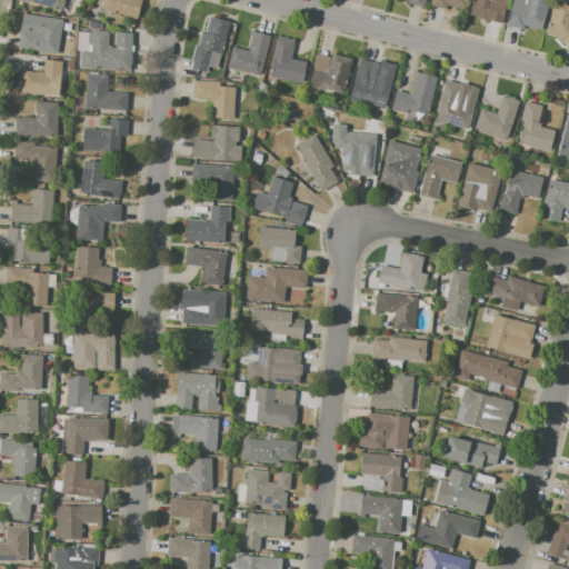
[(22,0),(65,0),(62,10),(22,1),(22,0)]
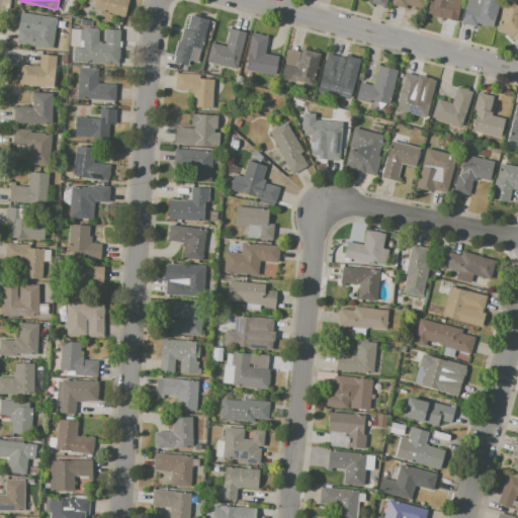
[(128,0),(124,16),(94,8),(96,1),(92,0),(128,0)]
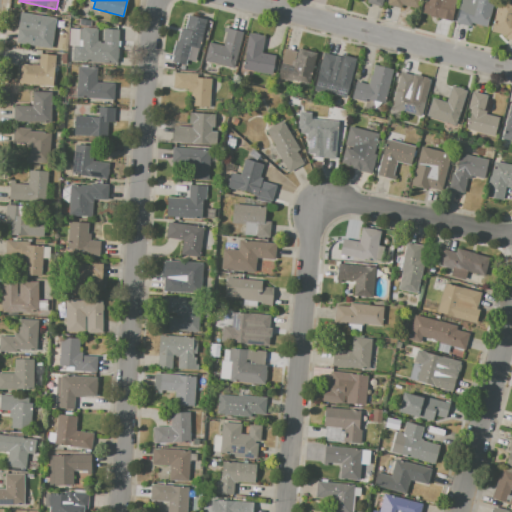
[(420,0),(418,9),(402,5),(401,8),(387,5),(388,0),(420,0)]
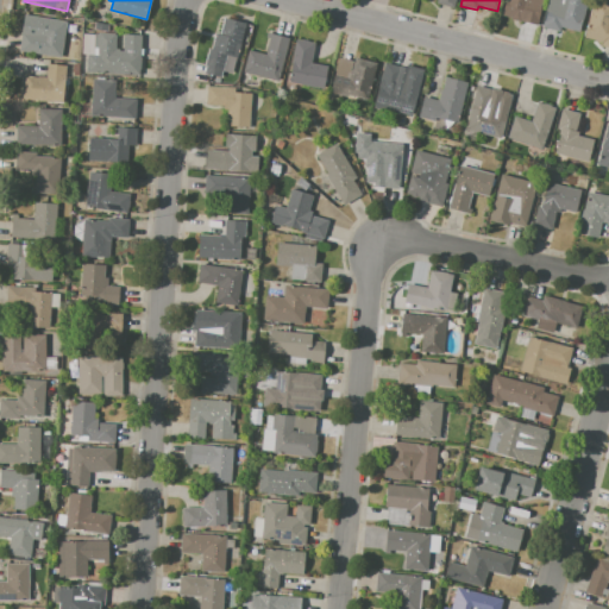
[(504,0),(542,0),(537,24),(501,16),(504,0)]
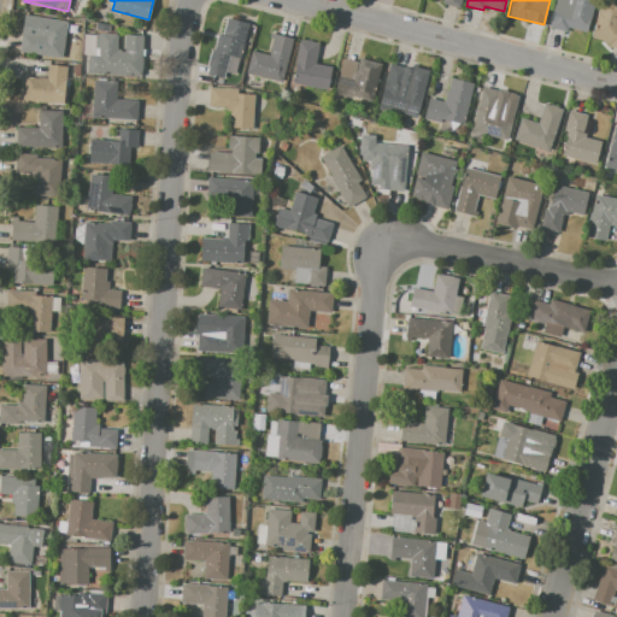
[(556,0),(595,0),(588,34),(568,28),(566,33),(550,28),(556,0)]
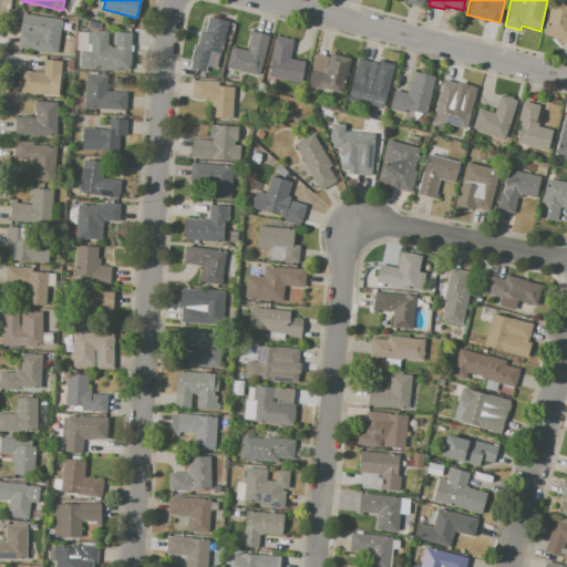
[(553,0),(558,0),(566,1),(566,45),(562,44),(563,40),(545,35),(553,0)]
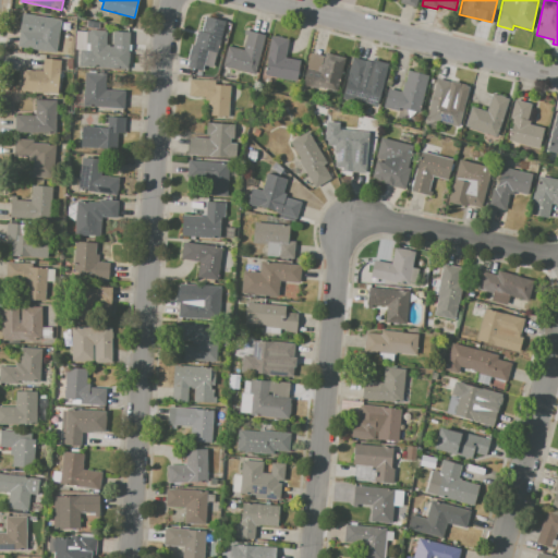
[(22,13),(61,20),(56,52),(36,49),(38,34),(36,34),(33,33),(32,38),(34,38),(32,49),(17,47),(20,32),(19,32),(22,13)]
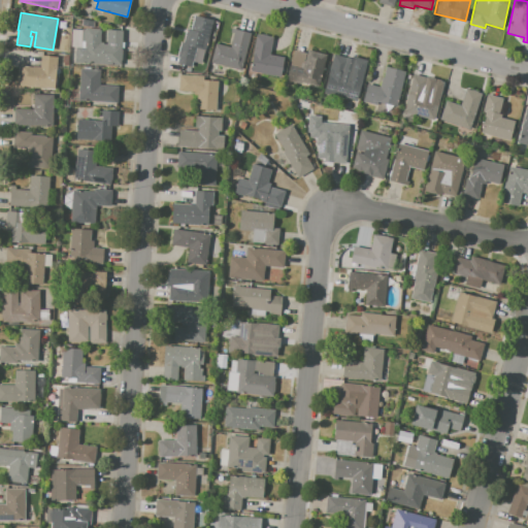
[(194,15),(212,20),(205,51),(196,47),(191,66),(176,63),(178,57),(176,57),(180,41),(183,42),(187,28),(190,29),(194,15)]
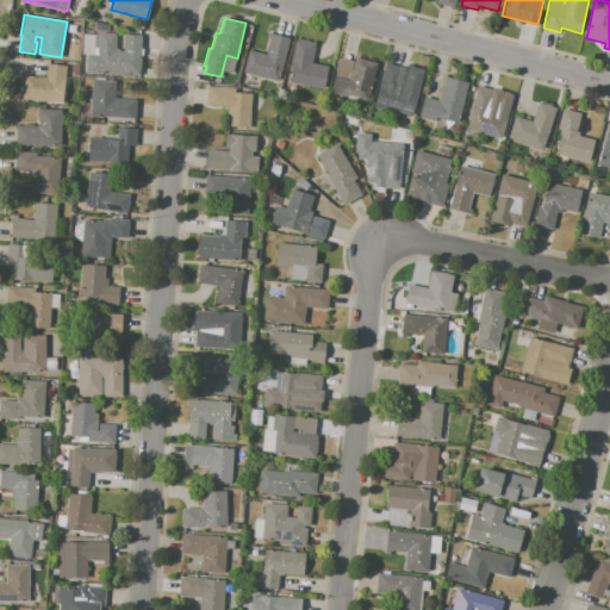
[(95,23),(109,24),(107,32),(94,31),(95,23)]
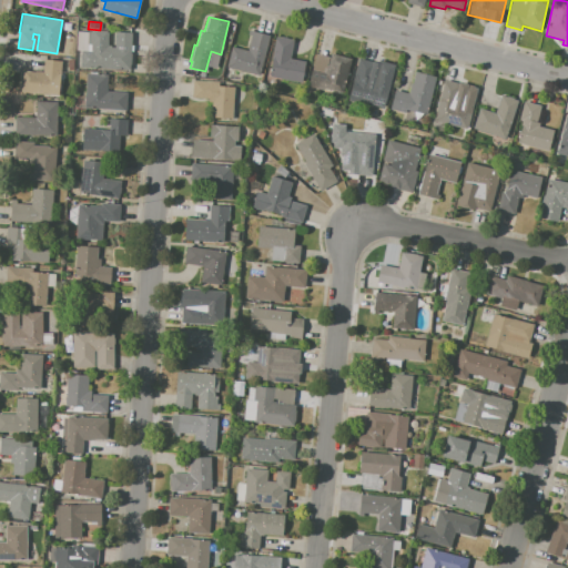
[(88,31),(91,31),(108,31),(108,46),(111,46),(111,48),(114,48),(114,32),(131,32),(130,69),(80,68),(81,51),(87,51),(88,31)]
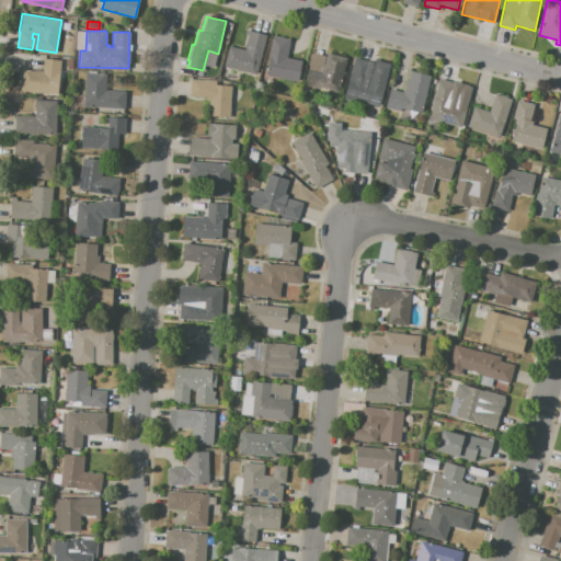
[(229,46),(244,49),(250,31),(266,35),(255,75),(224,67),(229,46)]
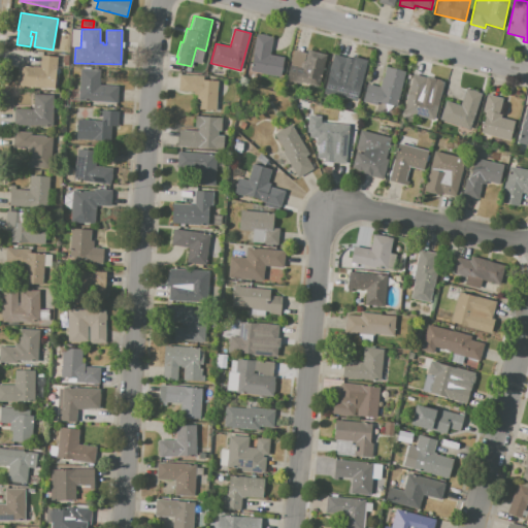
[(257,34),(272,37),(269,55),(284,57),(281,76),(251,71),(257,34)]
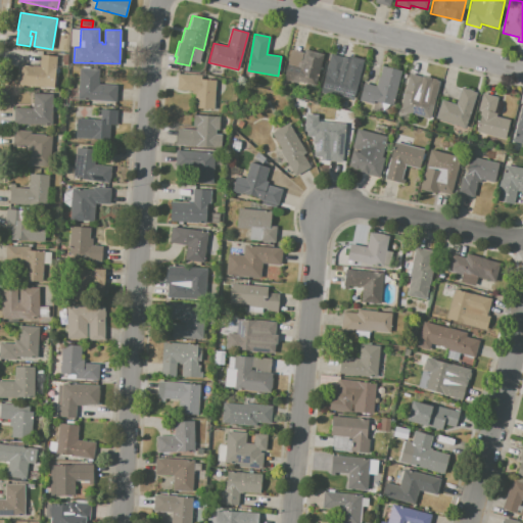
[(292,49),(302,52),(303,49),(323,53),(315,82),(285,75),(292,49)]
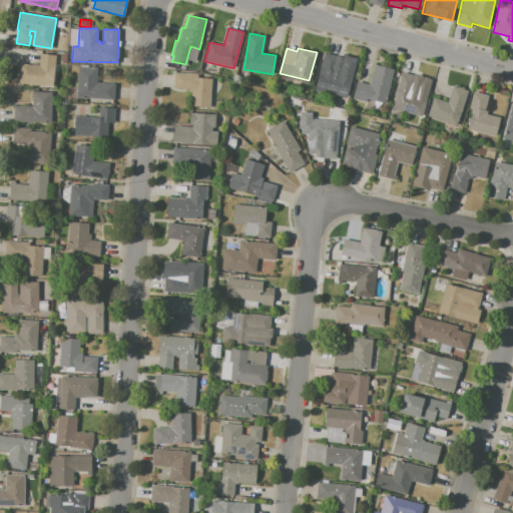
[(324,52),(343,57),(344,55),(357,58),(346,98),(315,90),(324,52)]
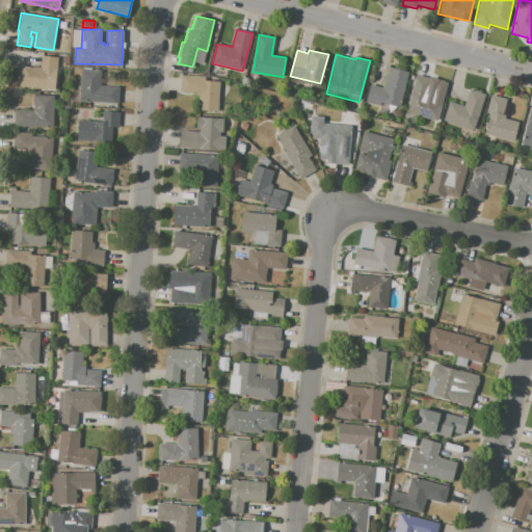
[(22,67),(41,69),(42,56),(57,57),(55,89),(20,87),(22,67)]
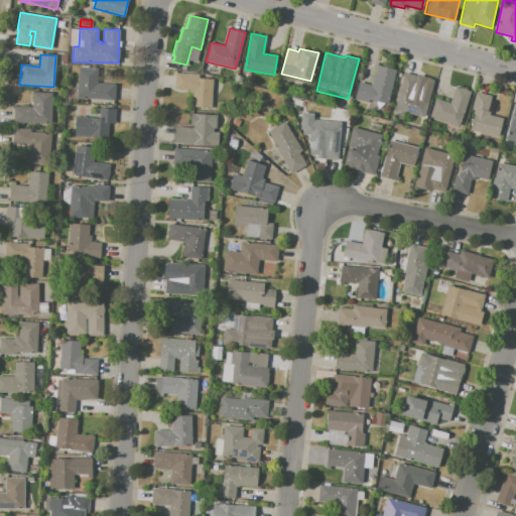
[(359,82),(371,85),(373,76),(375,76),(377,65),(396,70),(387,105),(370,100),(369,103),(355,100),(359,82)]
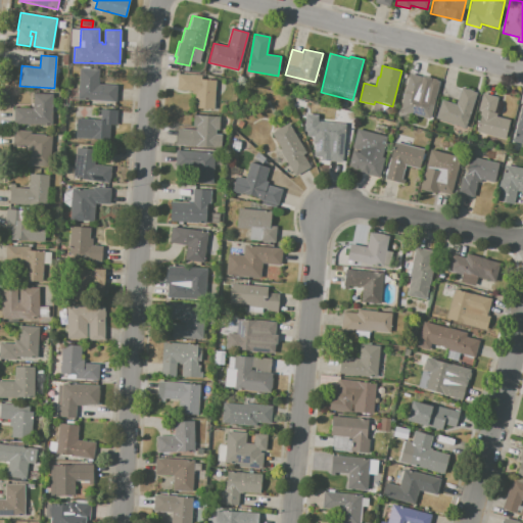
[(80,67),(98,69),(97,84),(116,85),(115,101),(77,99),(80,67)]
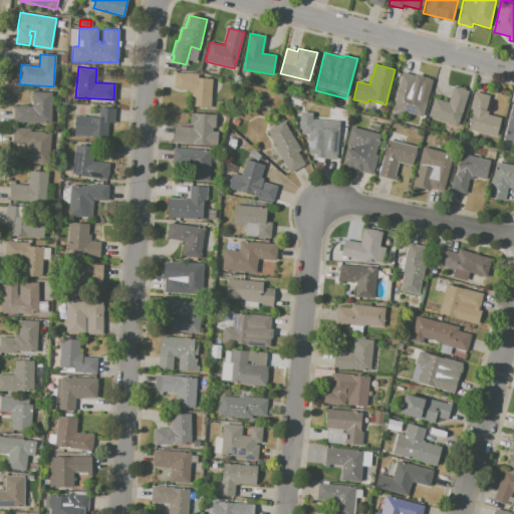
[(174,72),(198,74),(198,78),(211,78),(210,107),(191,106),(192,93),(188,92),(189,89),(173,88),(174,72)]
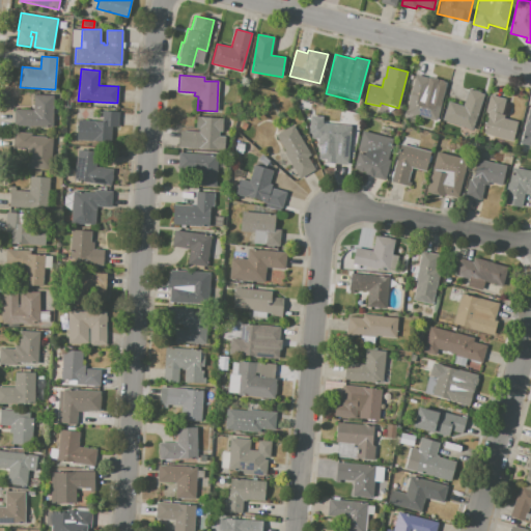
[(415,75),(431,79),(426,98),(442,101),(437,121),(406,113),(415,75)]
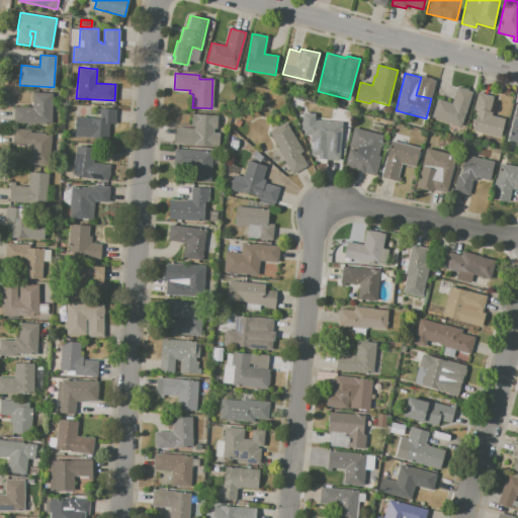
[(437,99),(451,103),(456,87),(471,91),(460,127),(431,118),(437,99)]
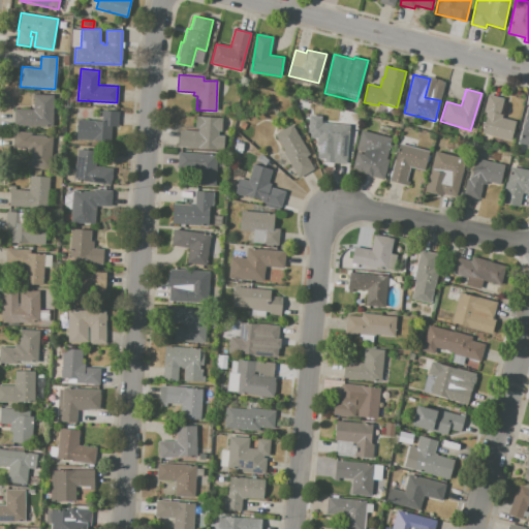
[(14,109),(13,125),(53,126),(54,95),(33,94),(33,110),(14,109)]
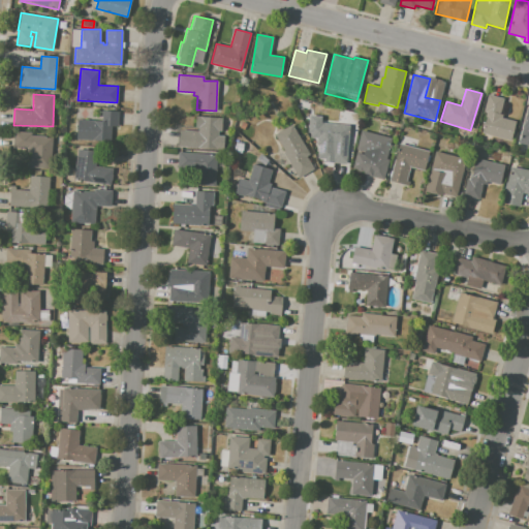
[(488,94),(504,98),(500,114),(502,115),(502,118),(516,121),(510,141),(483,133),(487,118),(485,118),(487,112),(484,112),(488,94)]
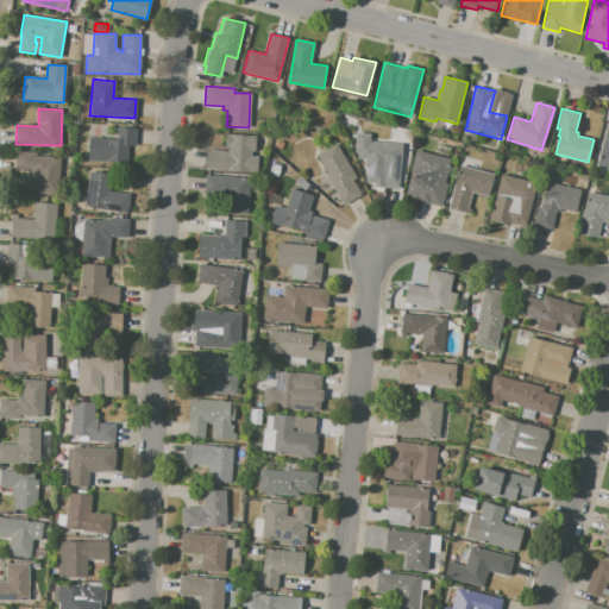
[(608,121),(608,168),(597,165),(608,121)]
